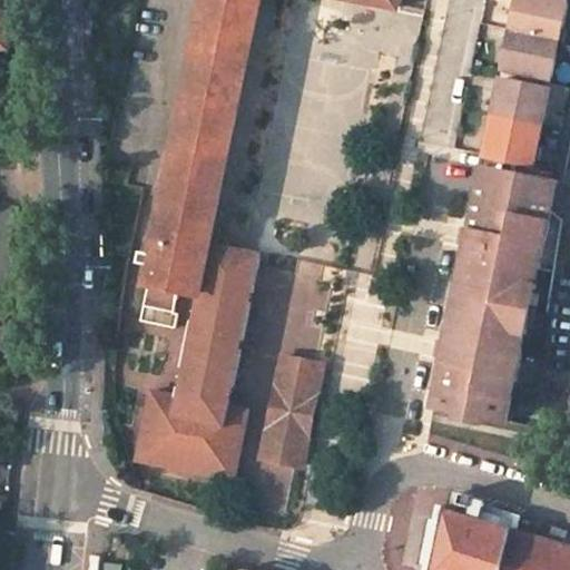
[(261,0),(207,0),(148,284),(198,295),(178,399),(153,394),(141,449),(155,452),(153,462),(234,479),(246,420),(246,419),(246,418),(246,416),(246,415),(245,414),(244,413),(243,412),(242,412),(231,410),(261,253),(210,243),(261,0)]
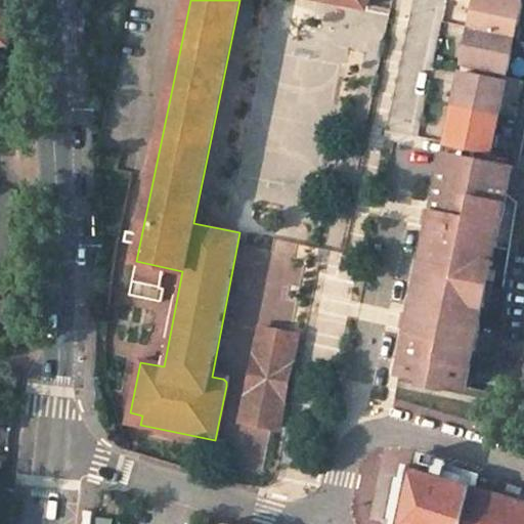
[(507,69),(522,0),(476,0),(477,0),(472,24),(470,35),(467,48),(465,59),(507,69)]
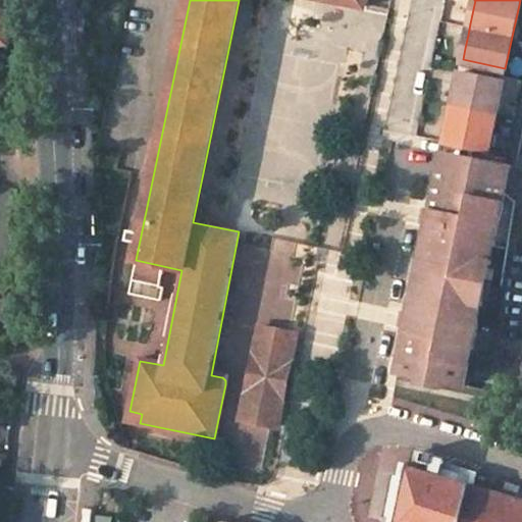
[(475,0),(474,0),(468,0),(464,21),(470,23),(475,0)]
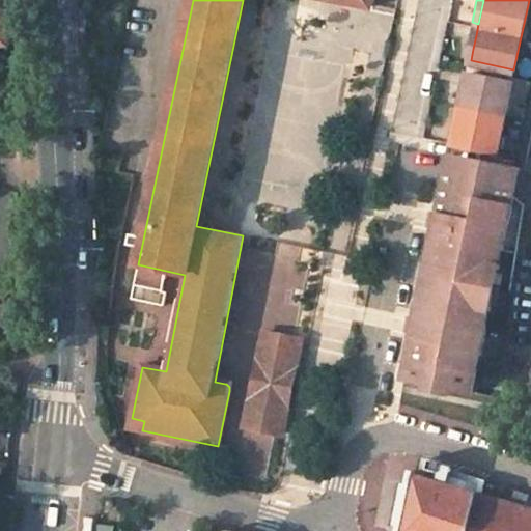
[(466,48),(473,49),(476,35),(478,24),(472,22),(466,48)]
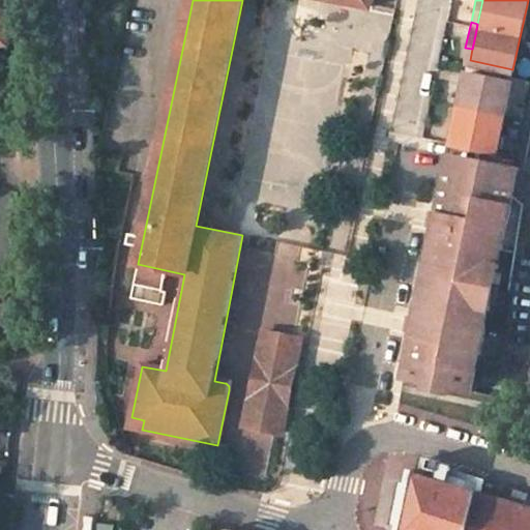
[(509,82),(467,71),(465,82),(459,109),(453,134),(451,143),(495,152),(509,82)]
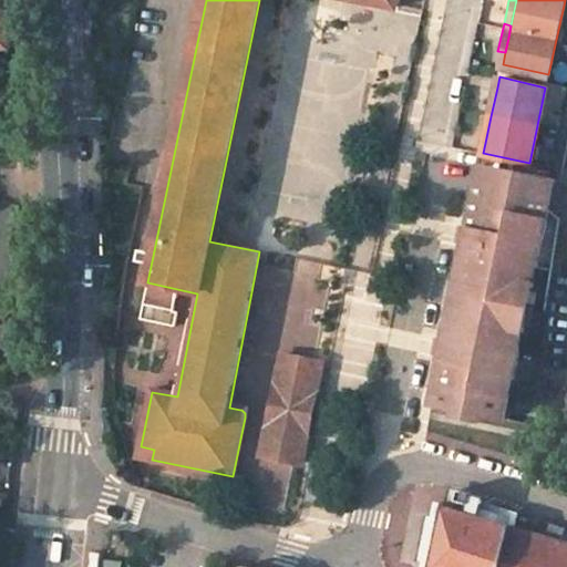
[(497,88),(491,86),(484,115),(491,116),(497,88)]
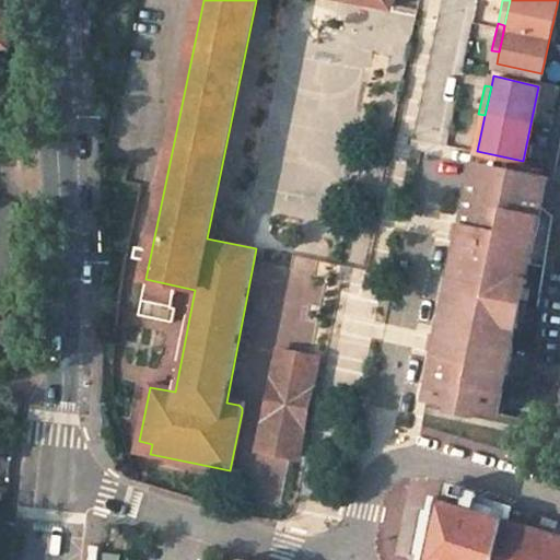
[(473,140),(479,141),(485,115),(478,114),(473,140)]
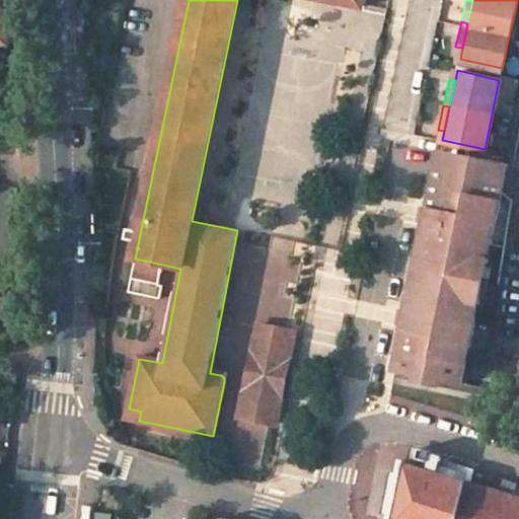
[(506,165),(440,152),(437,164),(428,210),(425,224),(406,311),(403,325),(394,369),(460,384),(464,361),(454,359),(457,345),(467,347),(473,317),(463,314),(466,302),(476,304),(487,260),(475,257),(477,244),(489,246),(495,217),(485,214),(487,200),(498,203),(503,179),(506,165)]
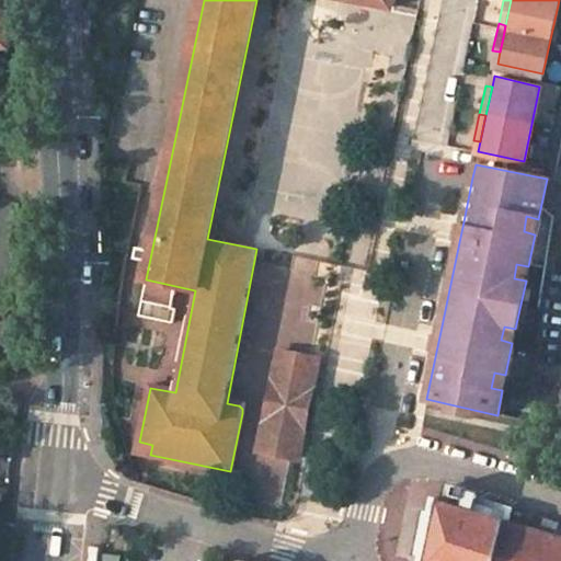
[(535,235),(538,219),(526,216),(524,231),(535,235)]
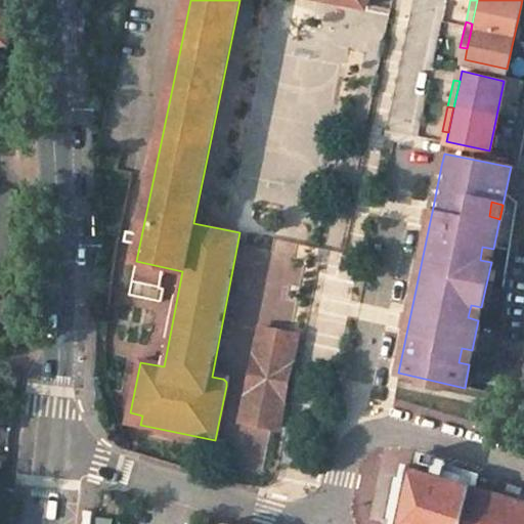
[(432,212),(424,210),(421,224),(429,226),(432,212)]
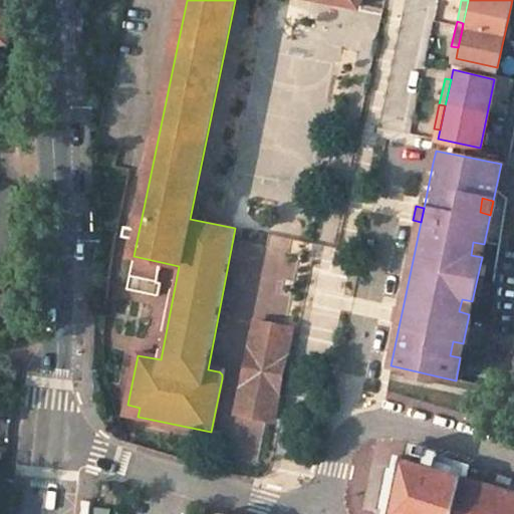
[(482,257),(484,244),(473,242),(471,255),(482,257)]
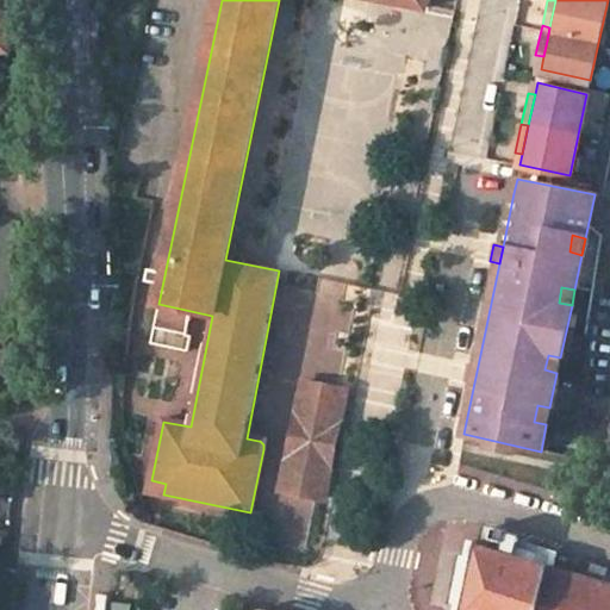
[(556,373),(560,358),(548,355),(545,369),(556,373)]
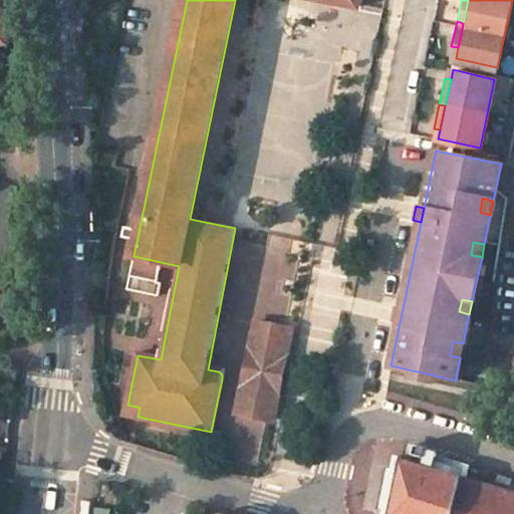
[(403,308),(395,306),(391,321),(400,322),(403,308)]
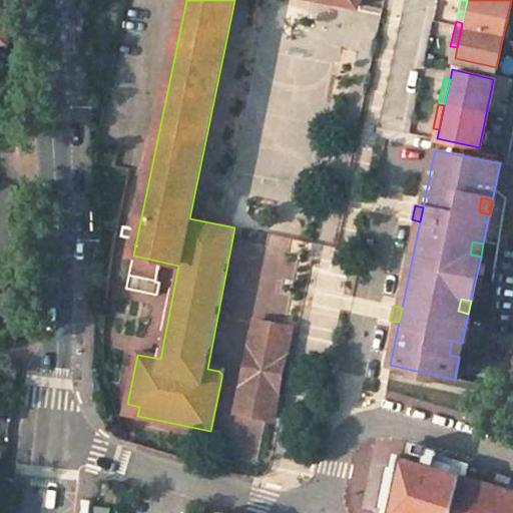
[(291,330),(255,323),(236,412),(273,420),(291,330)]
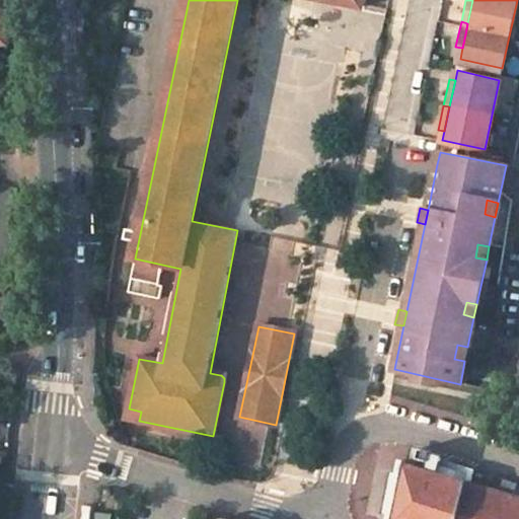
[(464,361),(467,347),(457,345),(454,359),(464,361)]
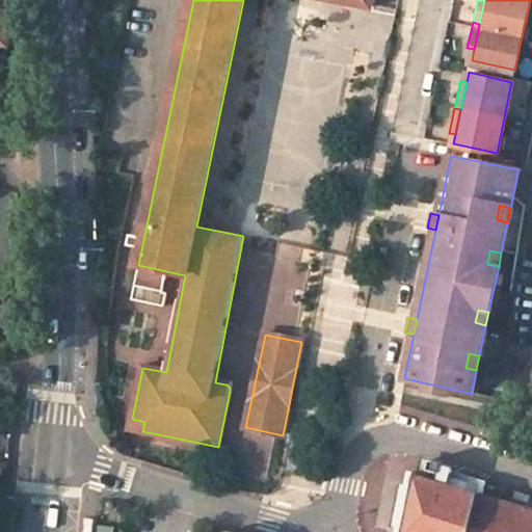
[(413,474),(400,531),(531,531),(531,509),(530,509),(516,505),(413,474)]
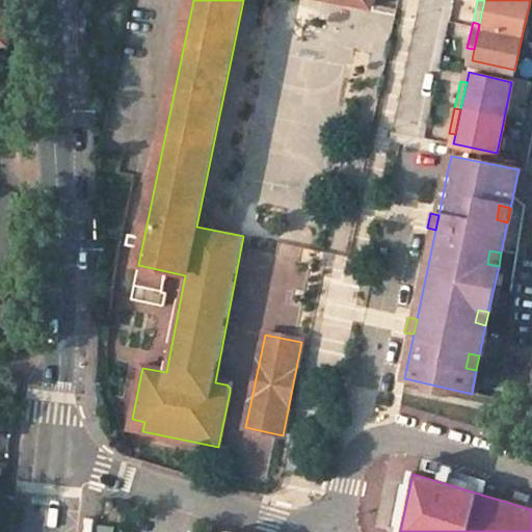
[(530,509),(531,501),(531,496),(521,493),(516,505),(530,509)]
